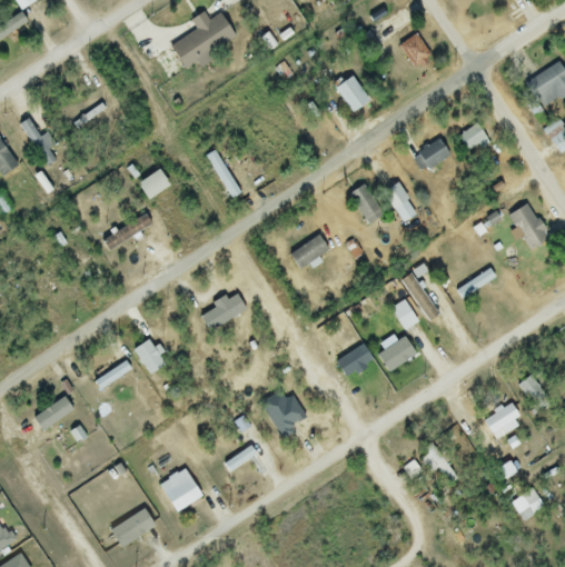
[(17,0),(23,9),(38,0),(17,0)]
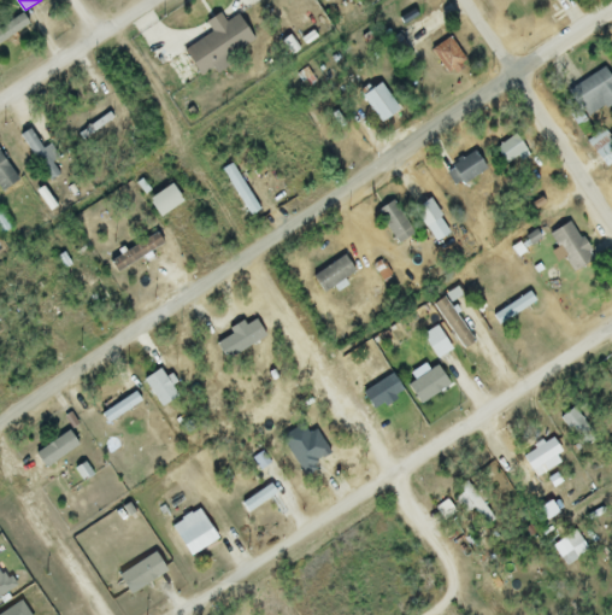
[(215,31),(186,50),(201,76),(257,41),(240,13),(229,21),(223,11),(209,21),(215,31)]
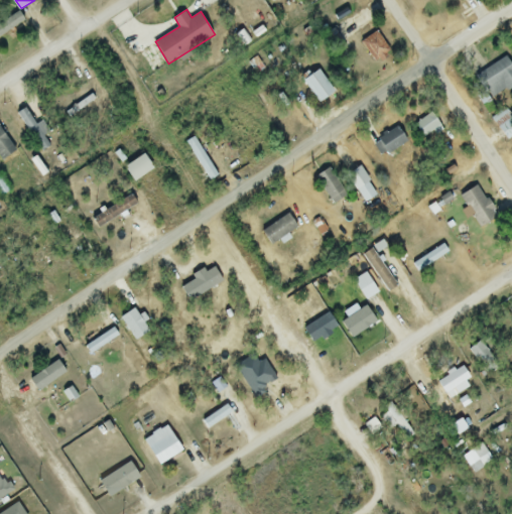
[(476,76),(493,100),(511,87),(511,61),(507,54),(476,76)]
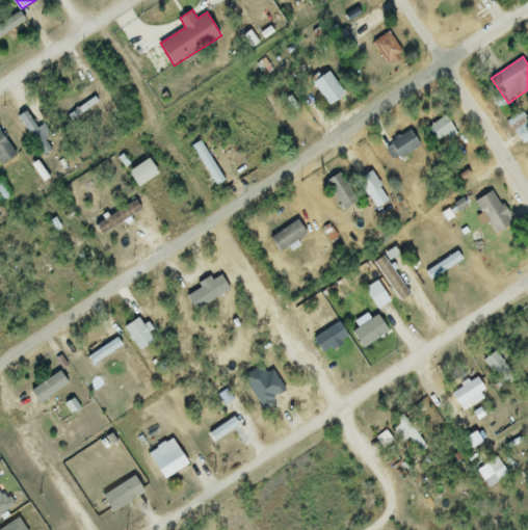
[(313,81),(331,105),(347,91),(330,69),(313,81)]
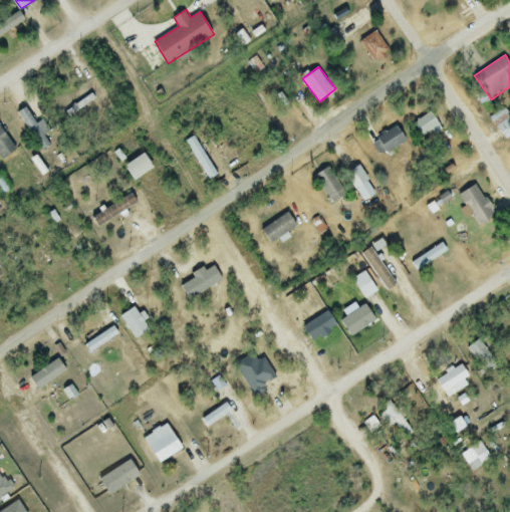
[(509,111),(506,107),(492,116),(505,137),(509,134),(509,111)]
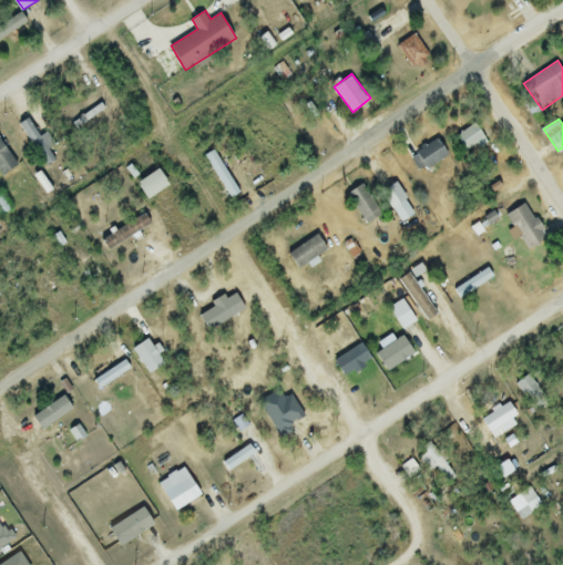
[(488,140),(476,123),(458,135),(469,152),(488,140)]
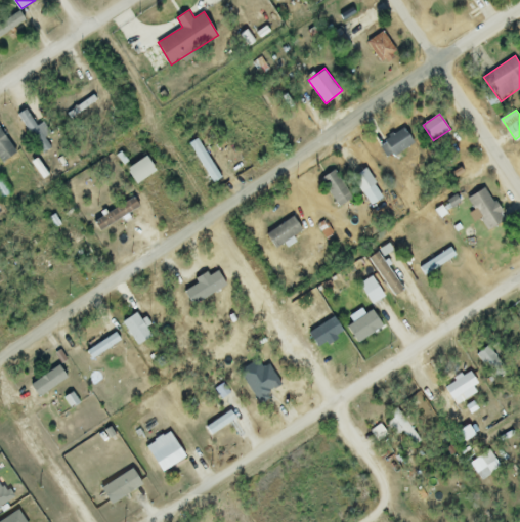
[(0,159),(2,162),(16,151),(0,126),(0,159)]
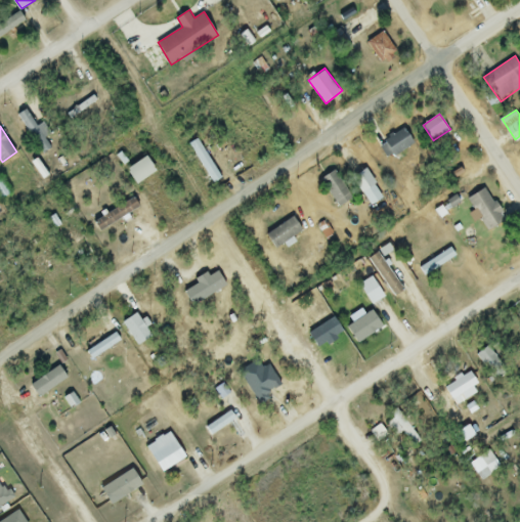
[(388,157),(415,145),(407,129),(381,141),(388,157)]
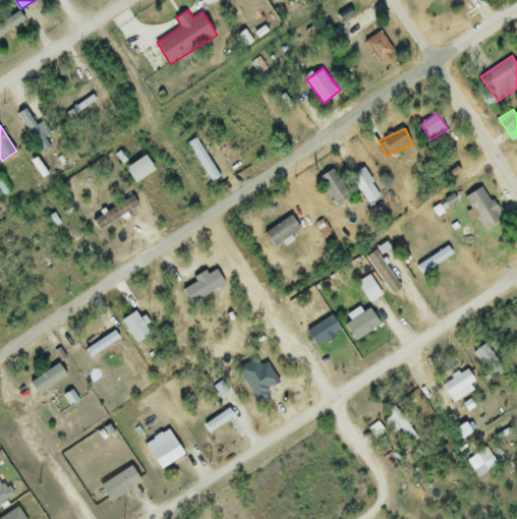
[(222,176),(198,139),(190,143),(214,181),(222,176)]
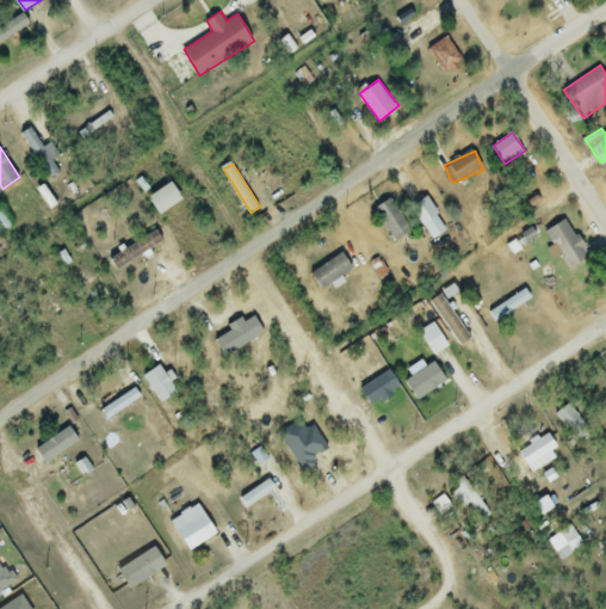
[(158,213),(181,201),(172,182),(148,194),(158,213)]
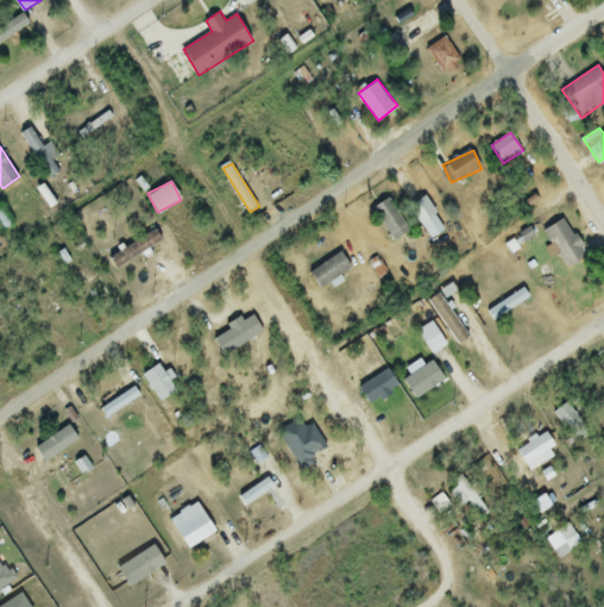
[(448,227),(426,195),(410,206),(433,237),(448,227)]
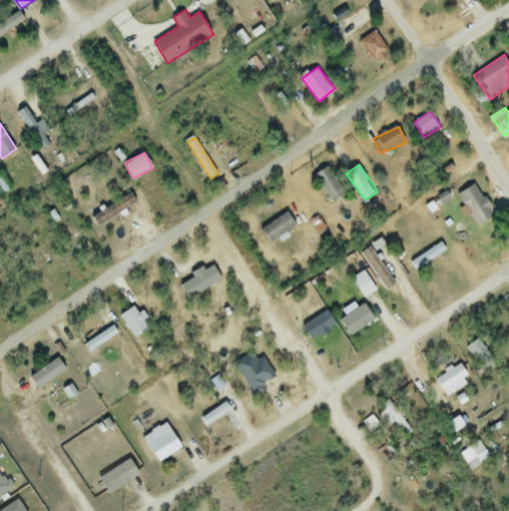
[(345,193),(331,168),(321,173),(334,199),(345,193)]
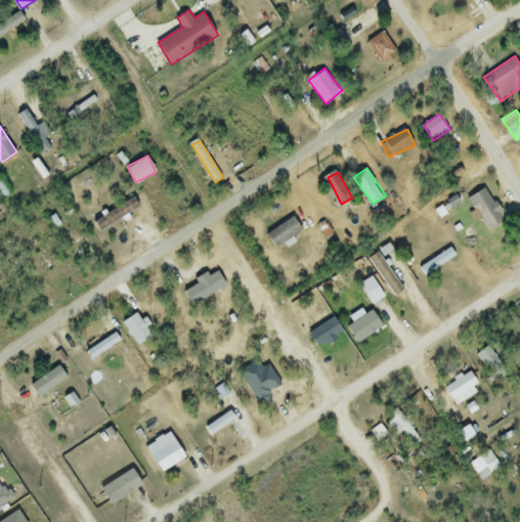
[(487,230),(506,220),(487,186),(469,197),(487,230)]
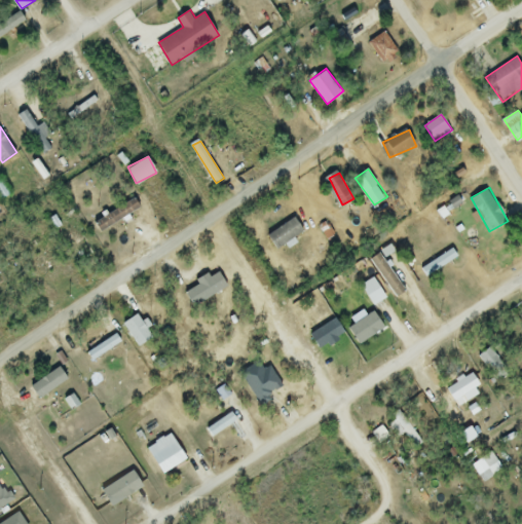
[(398,297),(407,291),(379,252),(370,259),(398,297)]
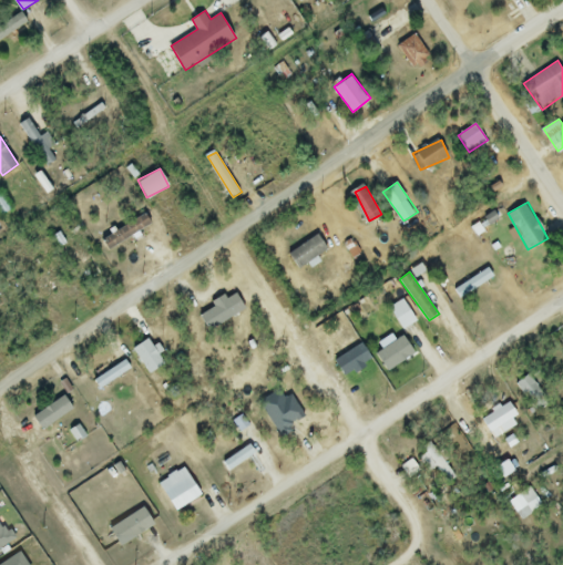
[(456,301),(470,293),(457,271),(442,281),(456,301)]
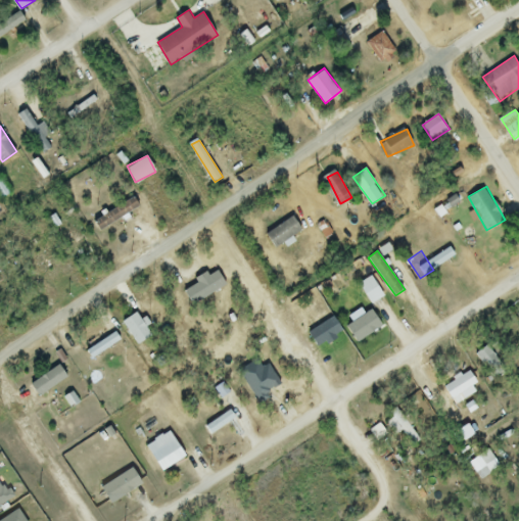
[(184,289),(193,304),(228,284),(220,270),(184,289)]
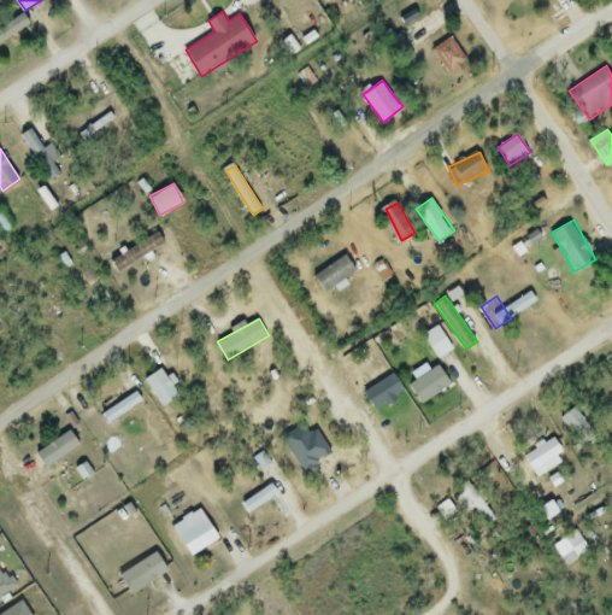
[(564,417),(581,439),(593,429),(576,408),(564,417)]
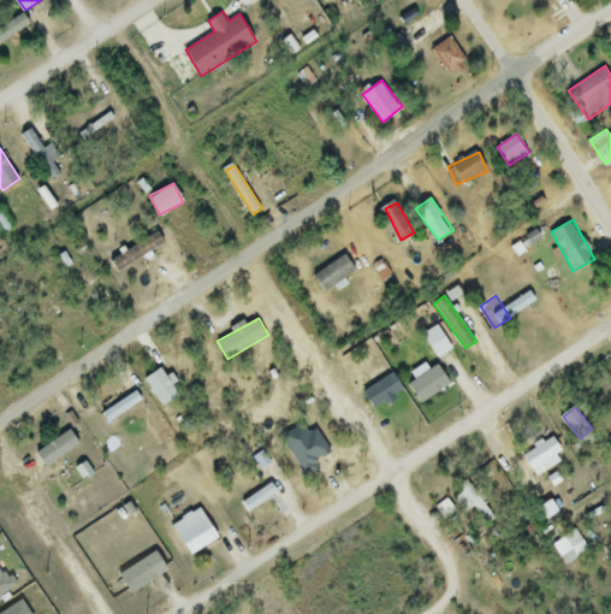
[(529,483),(570,456),(559,438),(518,465),(529,483)]
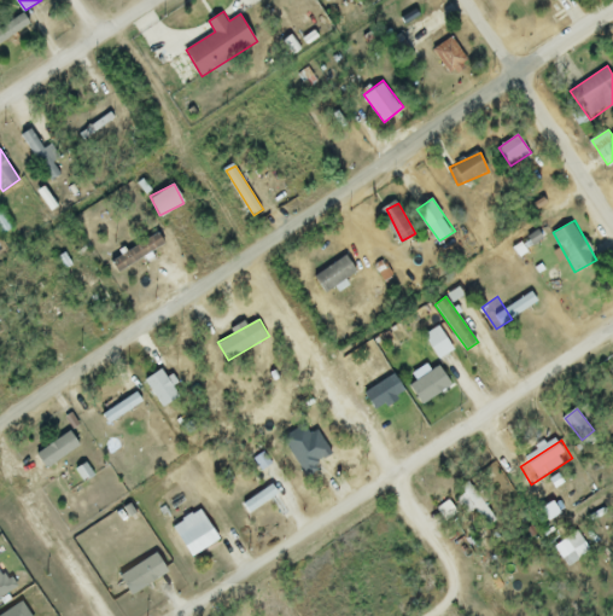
[(192,556),(221,539),(202,509),(174,527),(192,556)]
